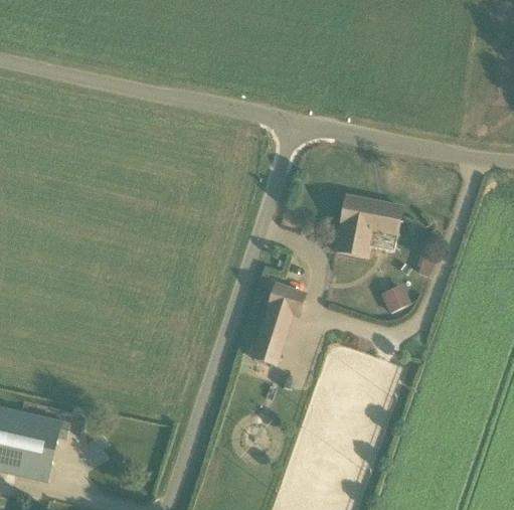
[(372,230),(396,235),(402,205),(346,194),(337,239),(335,249),(368,256),(370,246),(372,230)]
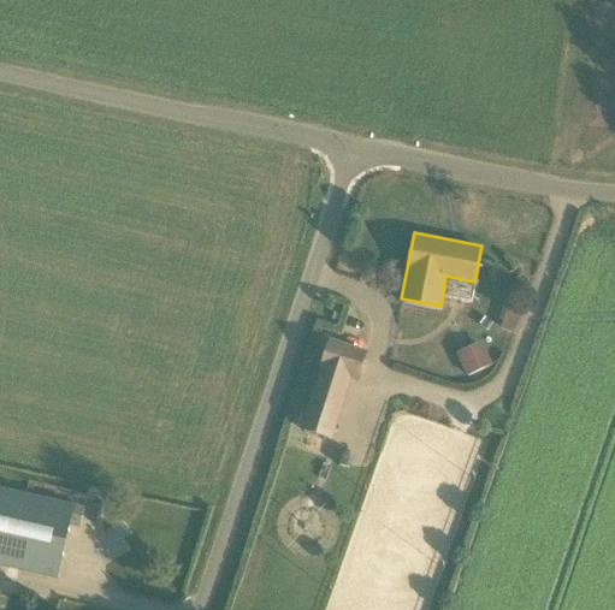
[(501,325),(514,327),(519,305),(506,302),(501,325)]
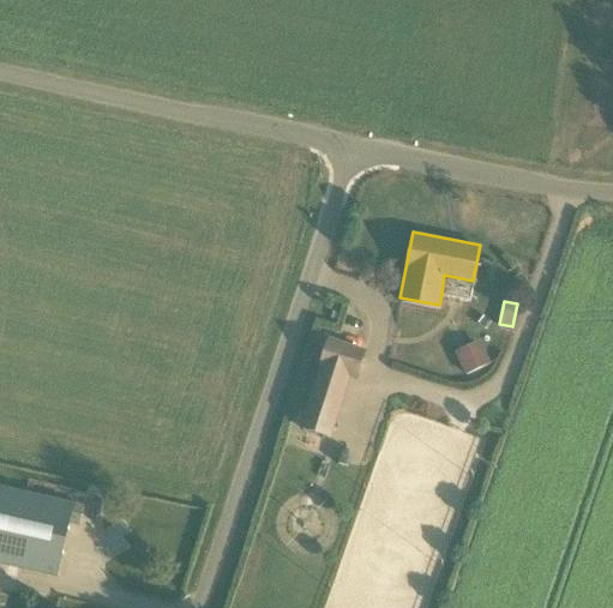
[(490,360),(479,336),(455,347),(466,371),(490,360)]
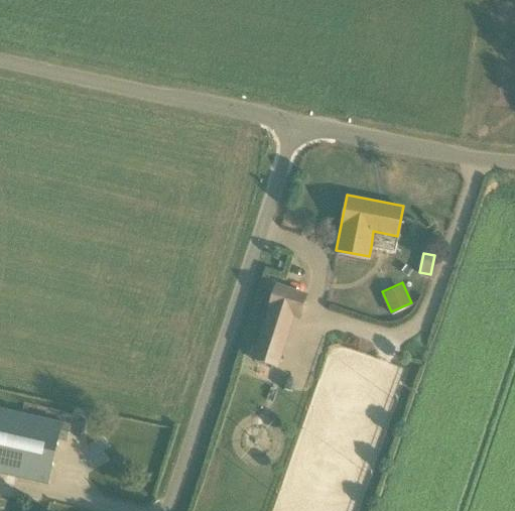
[(299,317),(307,293),(275,283),(268,306),(269,306),(253,358),(278,366),(294,315),(299,317)]
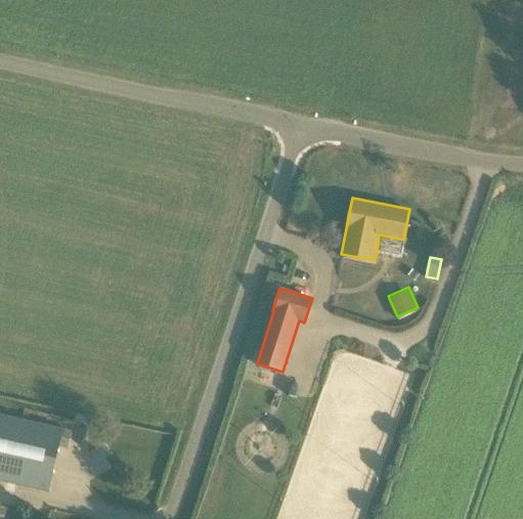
[(0,476),(48,487),(61,428),(0,413),(0,476)]
